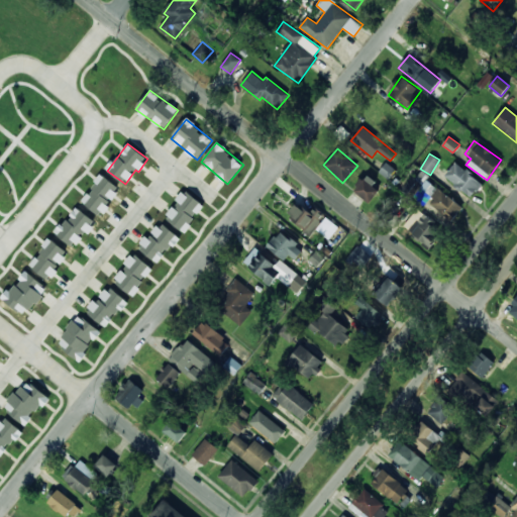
[(483,185),(456,162),(444,175),(471,198),(483,185)]
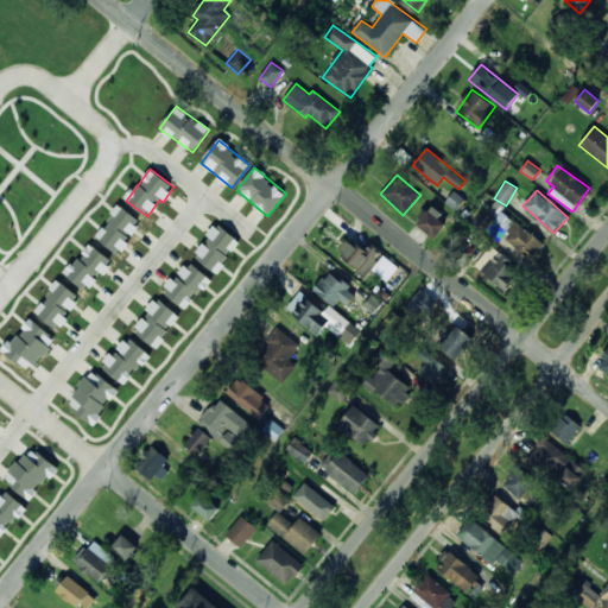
[(447,202),(457,210),(466,200),(455,191),(447,202)]
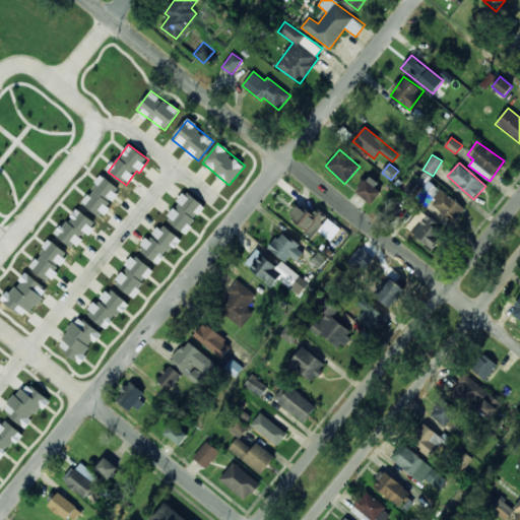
[(81,203),(101,217),(121,190),(103,176),(81,203)]
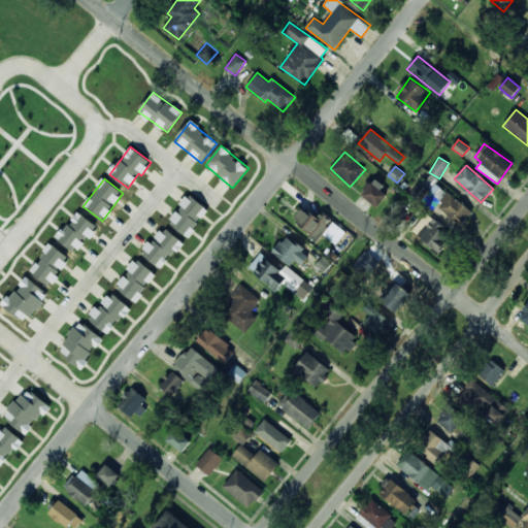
[(409,194),(421,202),(432,187),(421,178),(409,194)]
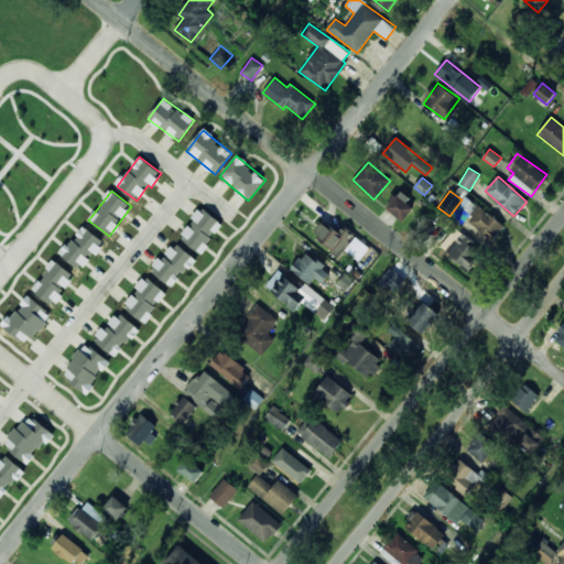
[(398,192),(386,209),(403,221),(415,205),(398,192)]
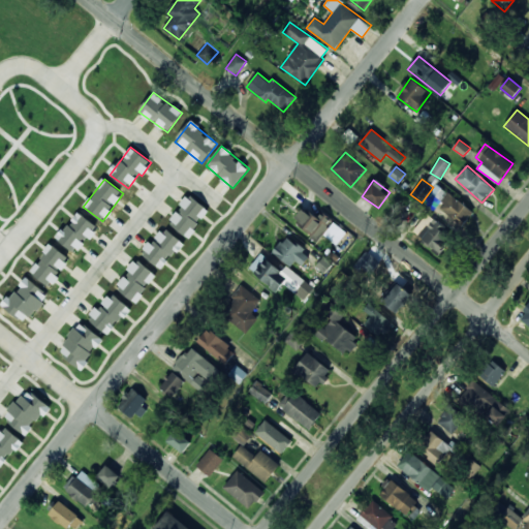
[(438,210),(464,225),(473,210),(447,194),(438,210)]
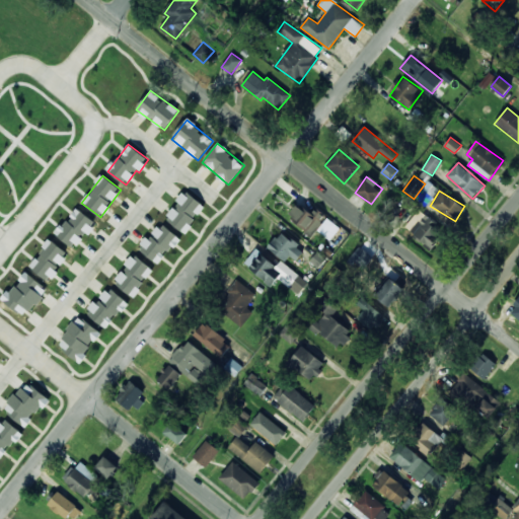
[(165,218),(184,233),(205,207),(186,192),(165,218)]
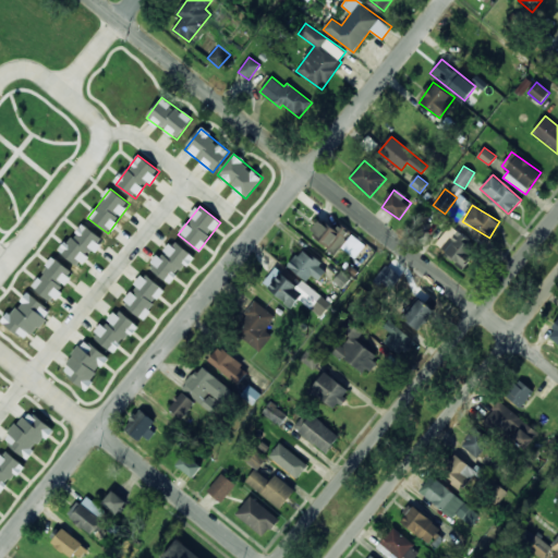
[(335,253),(351,232),(341,223),(335,232),(320,219),(310,232),(335,253)]
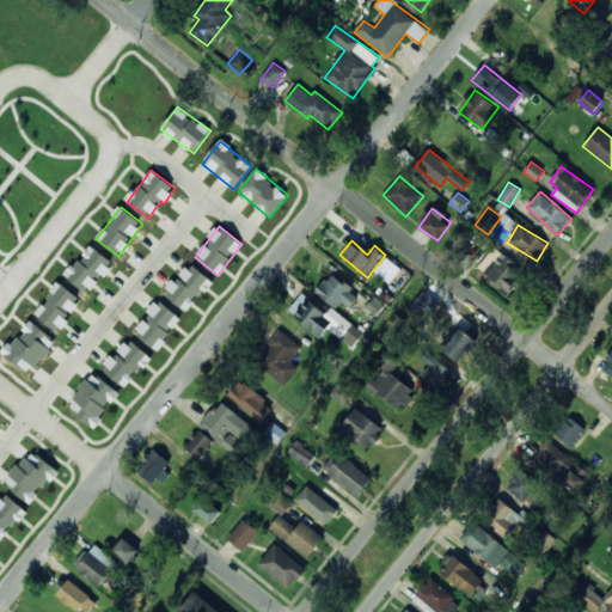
[(87,293),(112,262),(91,245),(66,276),(87,293)]
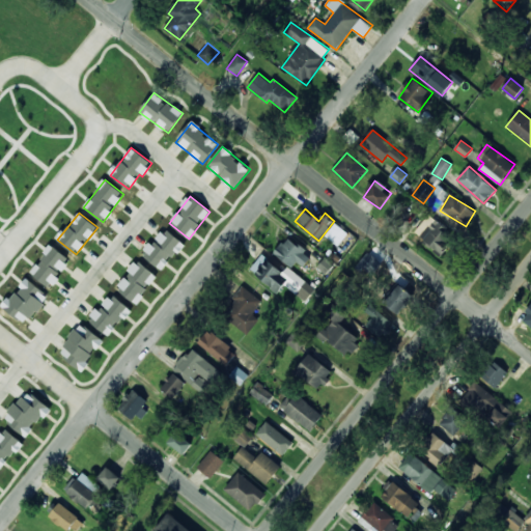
[(435,219),(428,215),(415,232),(421,236),(435,219)]
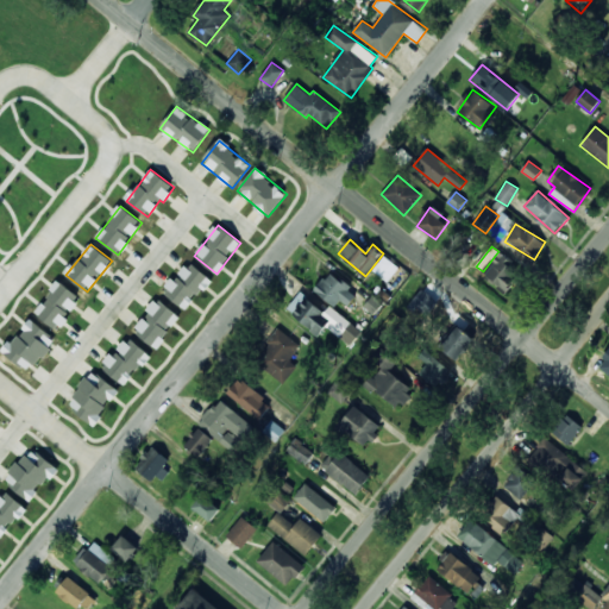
[(507,290),(521,270),(497,253),(483,275),(507,290)]
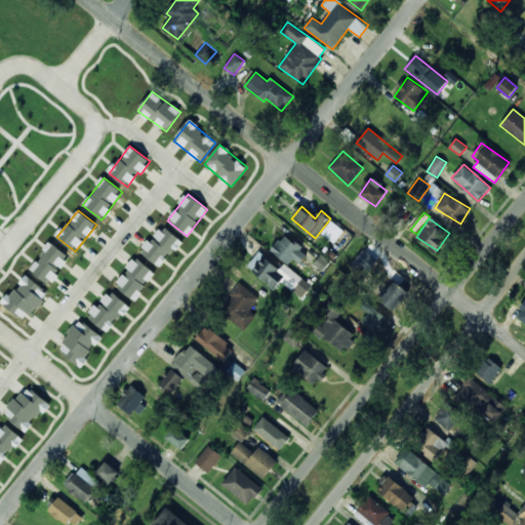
[(321,233),(334,243),(344,231),(331,220),(321,233)]
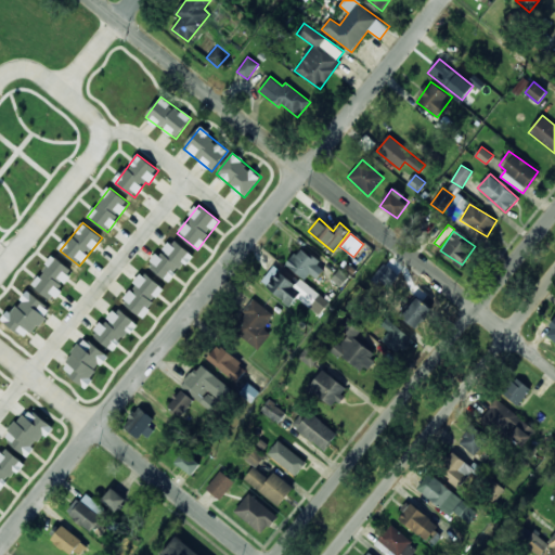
[(192,254),(170,239),(150,268),(171,283),(192,254)]
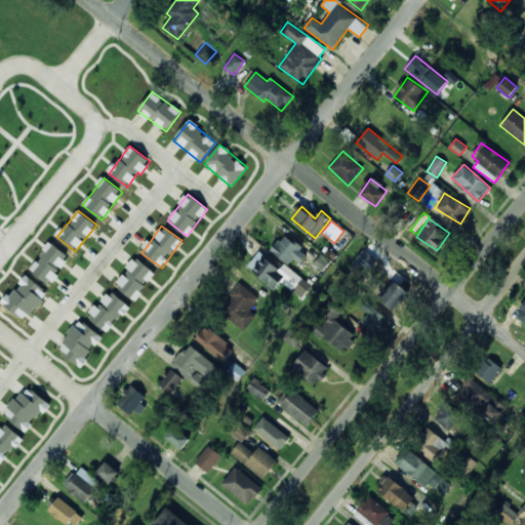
[(293,258),(300,265),(309,253),(284,234),(271,250),(288,265),(293,258)]
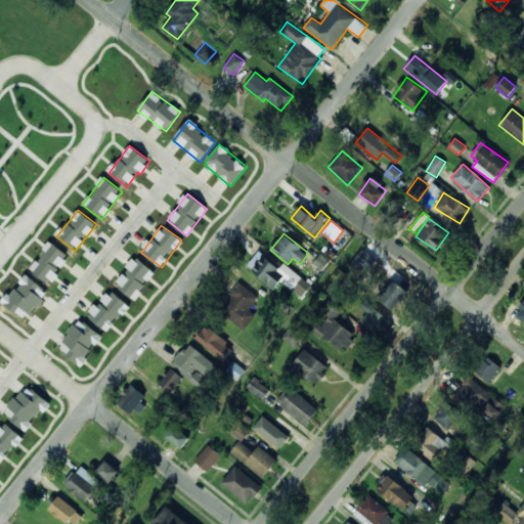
[(70,257),(51,242),(30,268),(48,284),(70,257)]
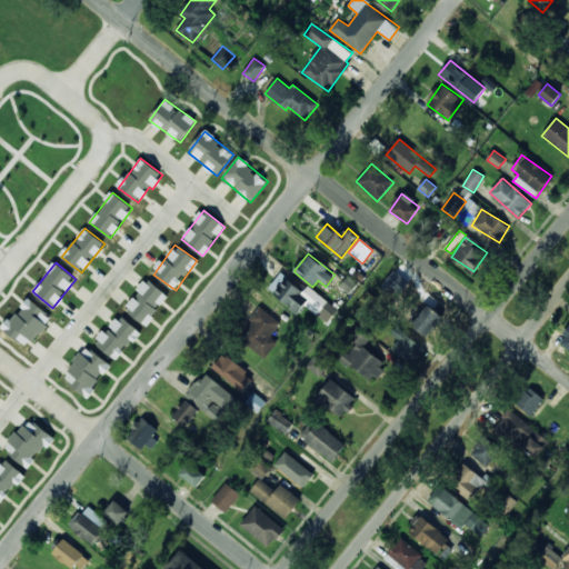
[(411,285),(393,271),(382,286),(401,299),(411,285)]
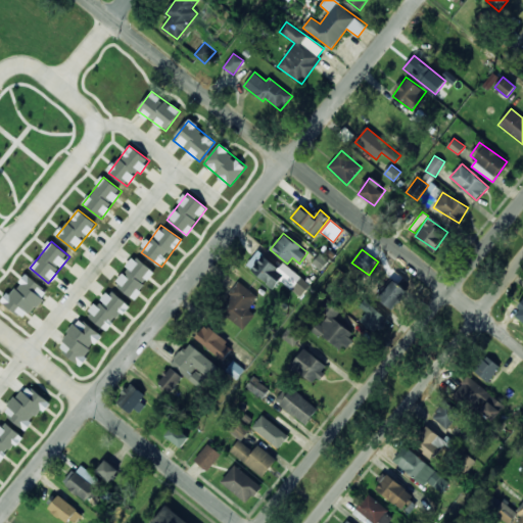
[(280,267),(256,251),(245,268),(275,287),(279,281),(301,296),(312,283),(282,264),(280,267)]
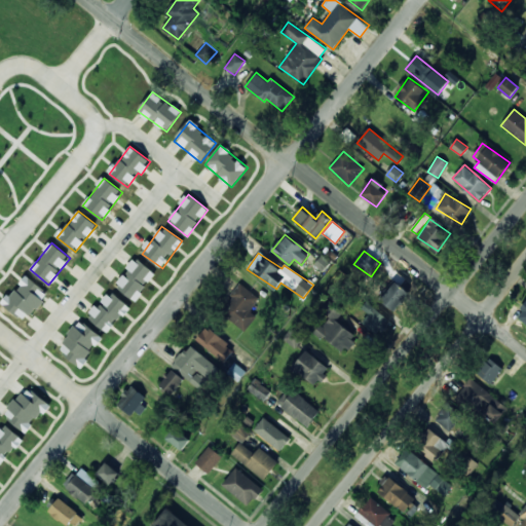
[(135,301),(155,273),(136,258),(115,286),(135,301)]
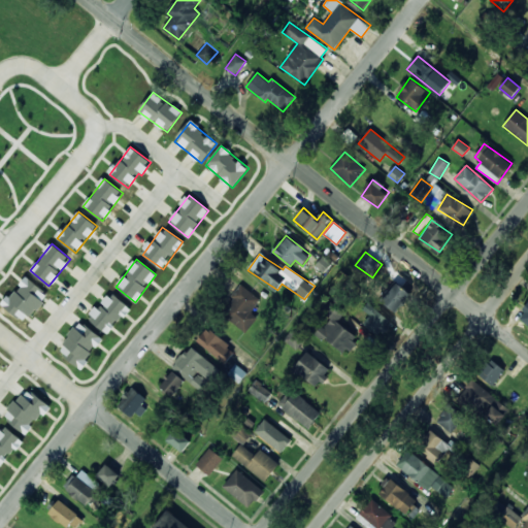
[(3,304),(25,323),(48,294),(27,276),(3,304)]
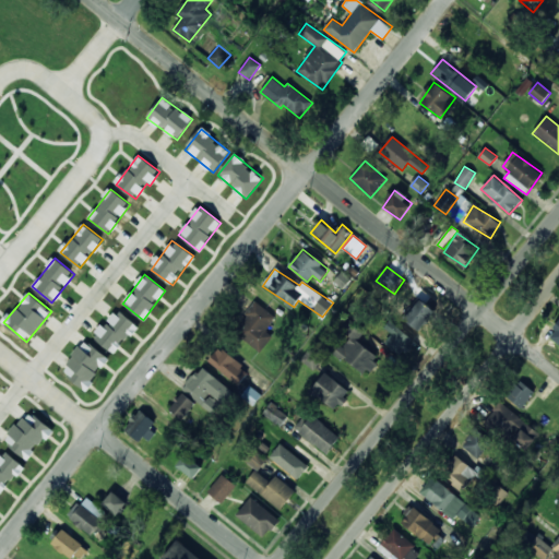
[(417,331),(436,313),(424,300),(405,317),(417,331)]
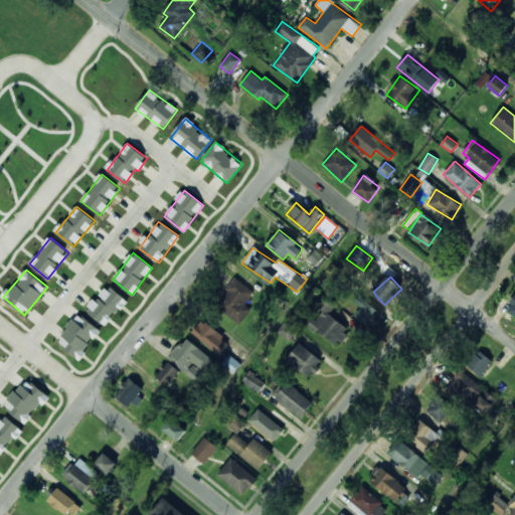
[(250,309),(244,305),(253,291),(234,279),(215,307),(240,324),(250,309)]
